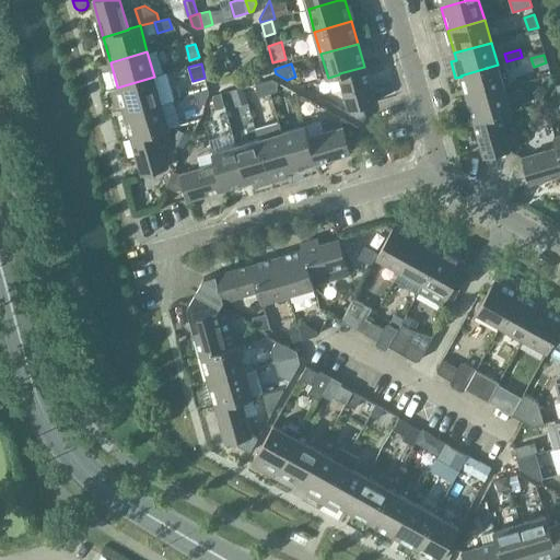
[(461,76),(462,77),(467,98),(504,88),(498,65),(461,76)]
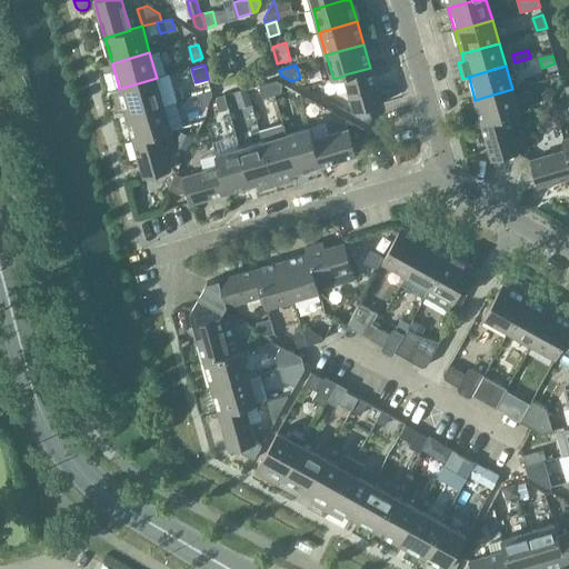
[(380,105),(370,68),(345,75),(345,76),(356,116),(369,123),(371,119),(368,108),(380,105)]
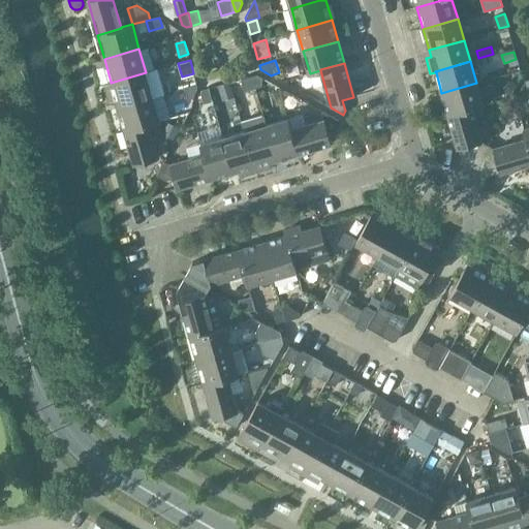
[(118,106),(153,97),(162,94),(156,70),(146,72),(111,83),(111,82),(104,84),(110,102),(116,100),(118,106)]
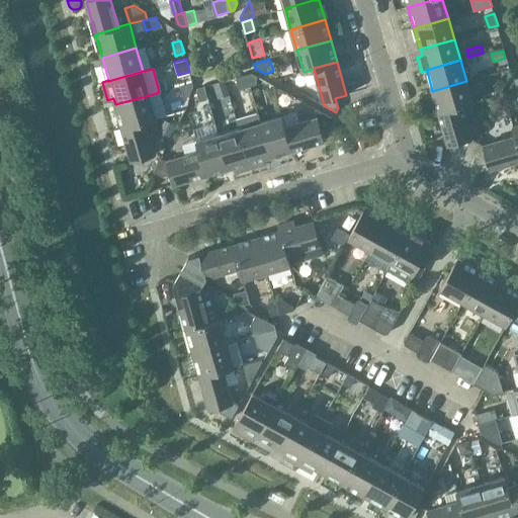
[(251,74),(247,75),(250,87),(255,85),(256,77),(251,74)]
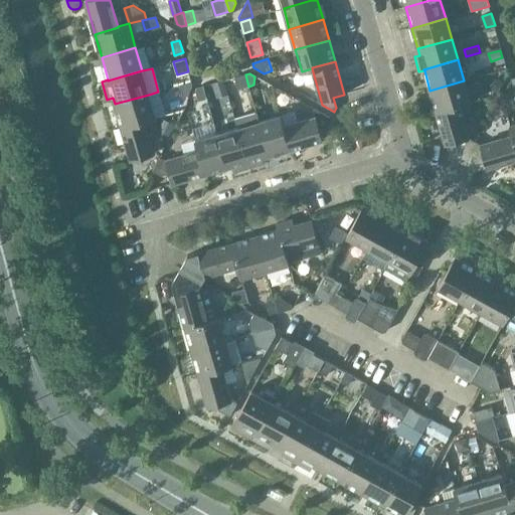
[(238,90),(248,87),(245,74),(234,77),(238,90)]
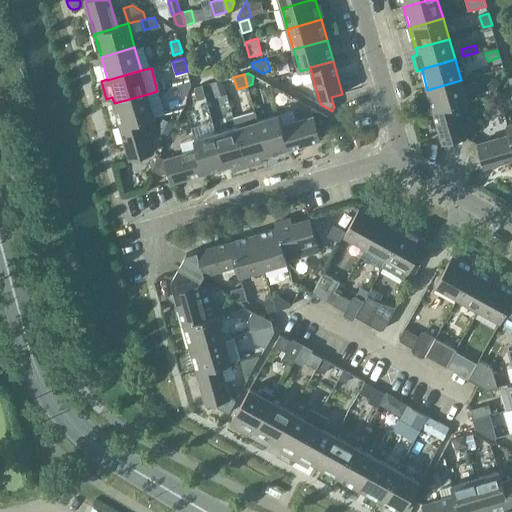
[(492,77),(487,87),(494,92),(500,82),(492,77)]
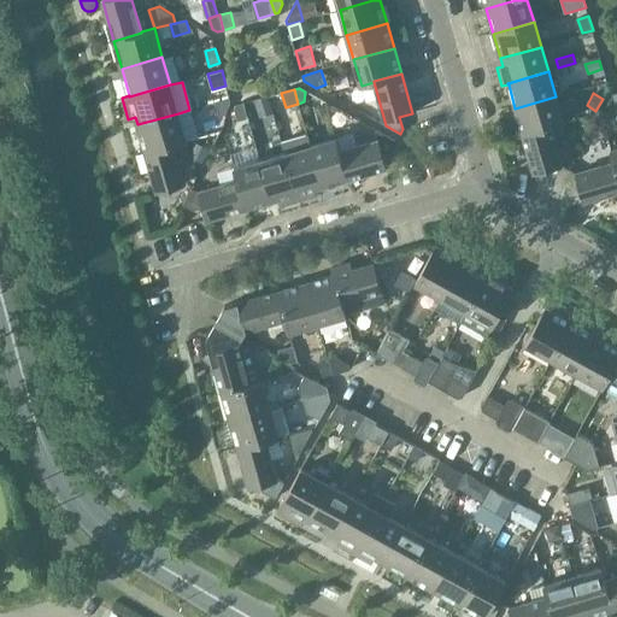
[(268,97),(254,101),(258,115),(271,111),(268,97)]
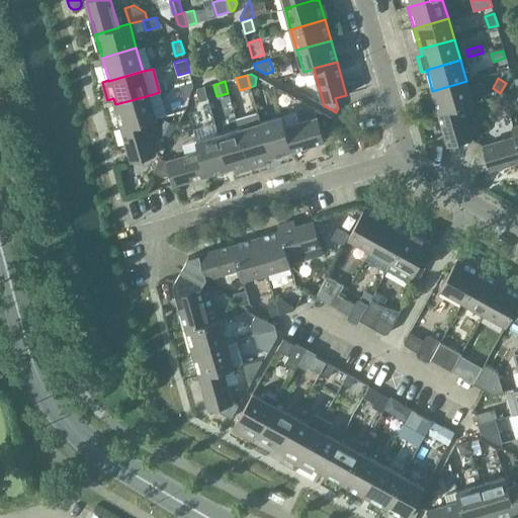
[(462,105),(462,106),(472,103),(466,81),(432,91),(438,112),(462,105)]
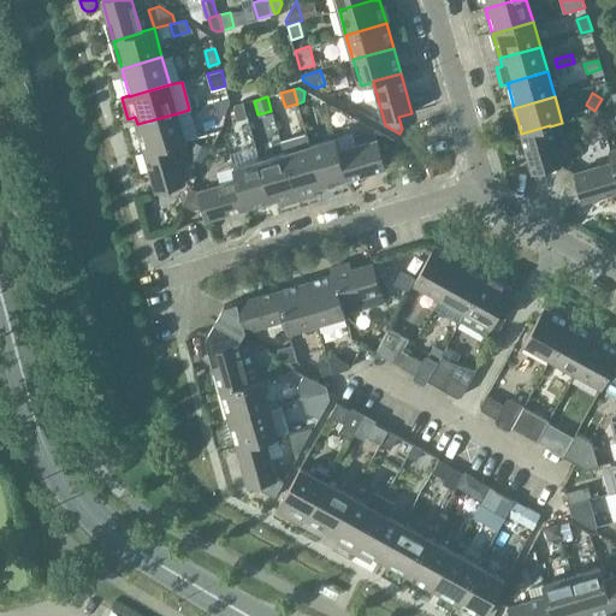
[(218,112),(226,110),(230,104),(229,99),(214,102),(218,112)]
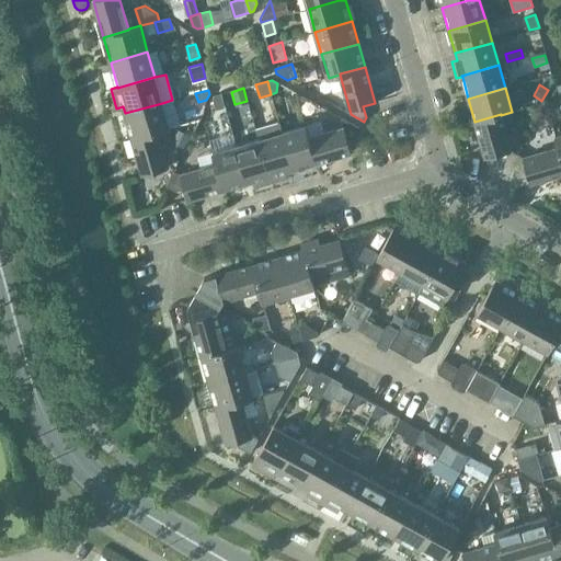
[(215,96),(213,99),(217,111),(226,109),(221,94),(215,96)]
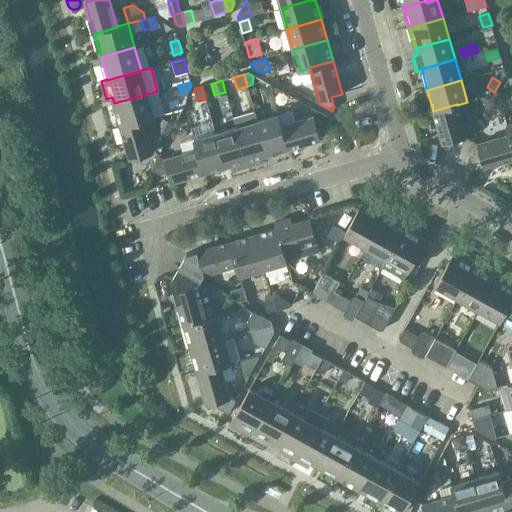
[(144,120),(155,117),(148,94),(114,103),(121,126),(144,120)]
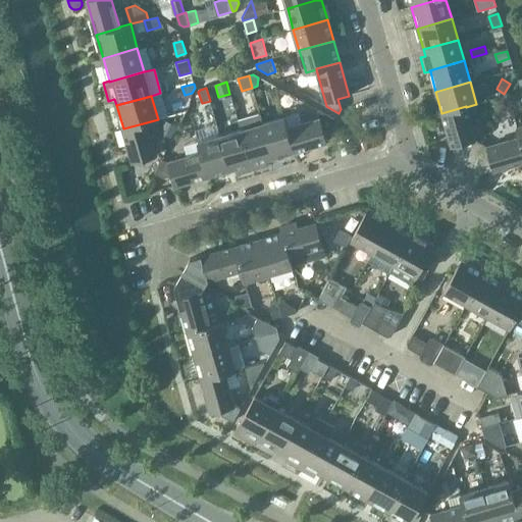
[(466,106),(441,113),(452,147),(456,158),(455,158),(469,166),(481,144),(475,140),(466,107),(466,106)]
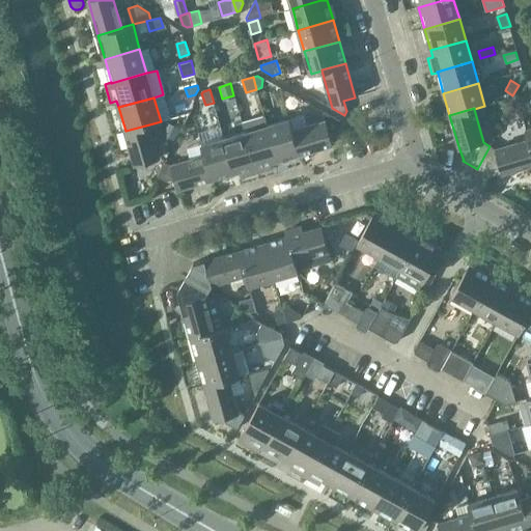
[(306,127),(292,131),(291,131),(298,155),(332,145),(329,134),(334,132),(340,121),(323,112),(325,121),(306,127)]
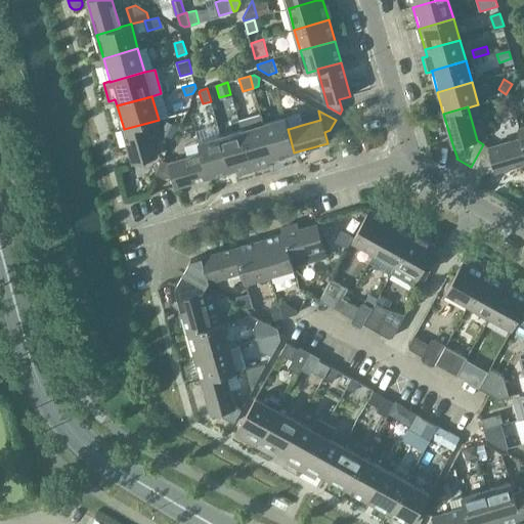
[(299,114),(286,118),(289,129),(302,125),(299,114)]
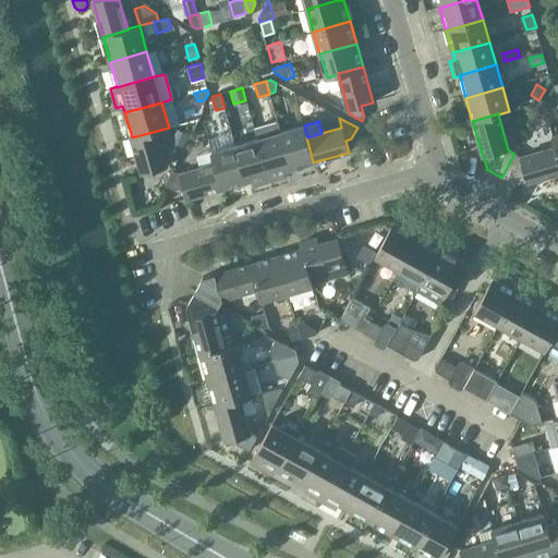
[(291,169),(280,132),(278,123),(255,130),(257,138),(270,182),(286,178),(283,171),(291,169)]
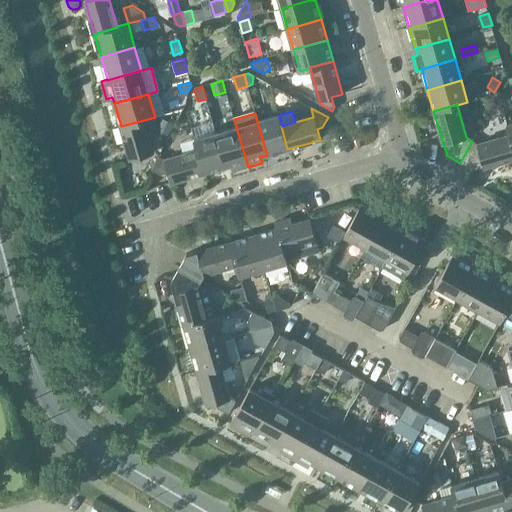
[(281,126),(282,126),(279,115),(257,121),(267,155),(287,149),(281,126)]
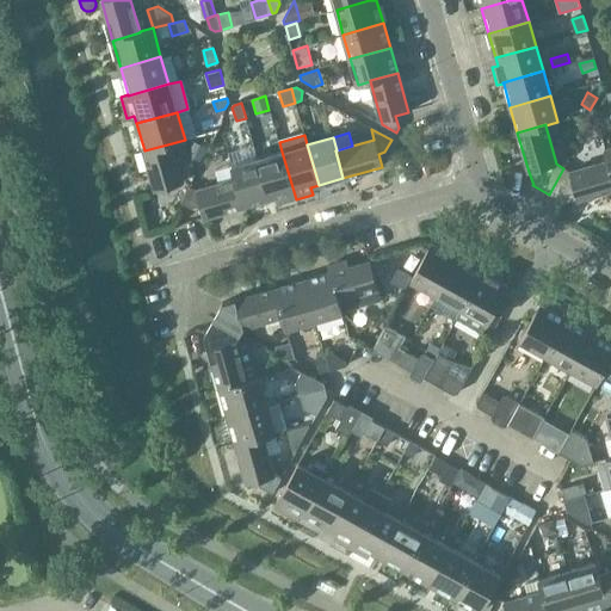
[(172,143),(144,150),(155,190),(183,183),(172,143)]
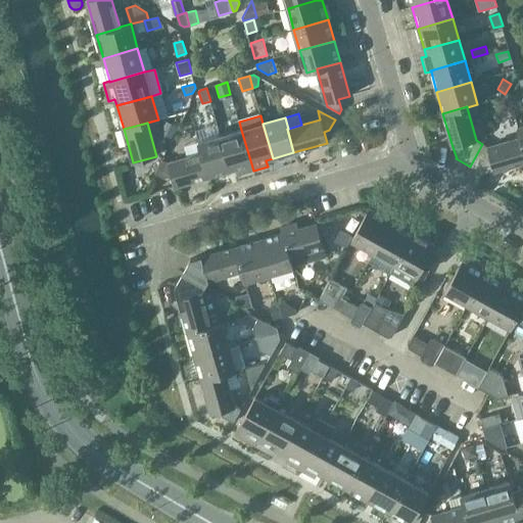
[(168,123),(161,134),(173,140),(179,128),(168,123)]
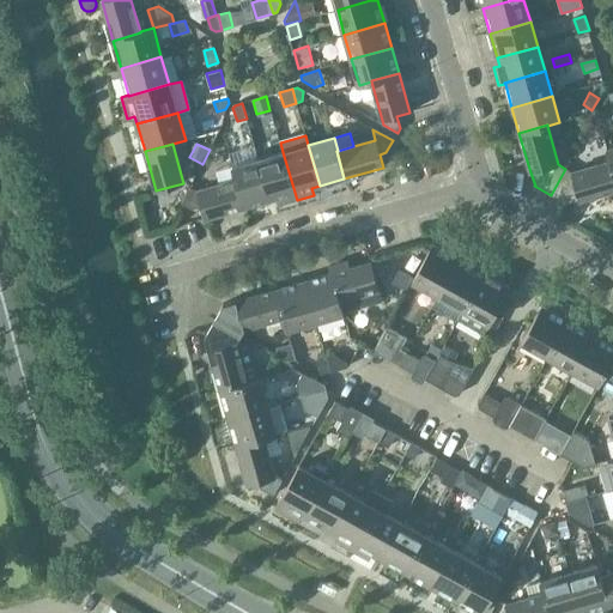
[(283,152),(259,159),(269,200),(277,198),(279,205),(297,200),(283,152)]
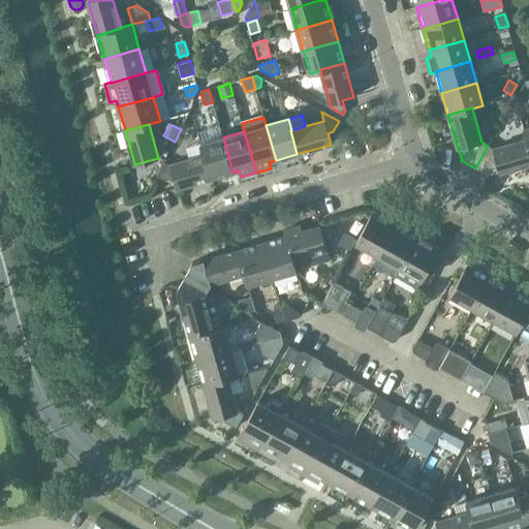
[(205,155),(211,179),(232,173),(223,137),(200,144),(204,155),(205,155)]
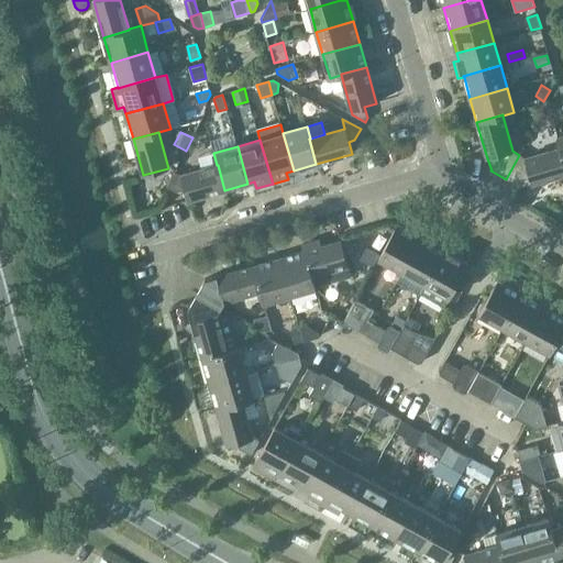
[(532,184),(562,175),(562,152),(562,147),(561,148),(525,158),(519,155),(506,179),(520,187),(532,184)]
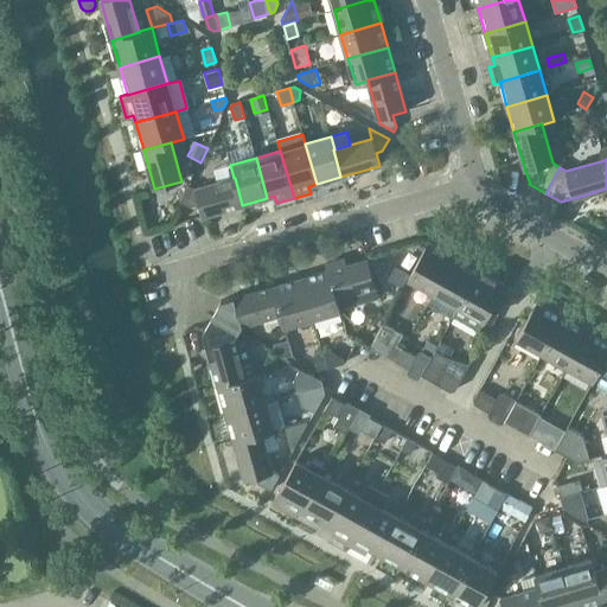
[(203,216),(242,205),(235,178),(234,178),(196,189),(189,185),(180,202),(190,208),(199,205),(203,216)]
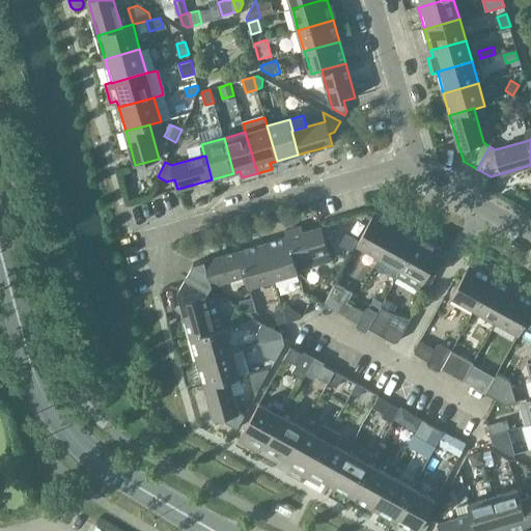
[(397,224),(374,212),(359,240),(357,243),(380,256),(397,224)]
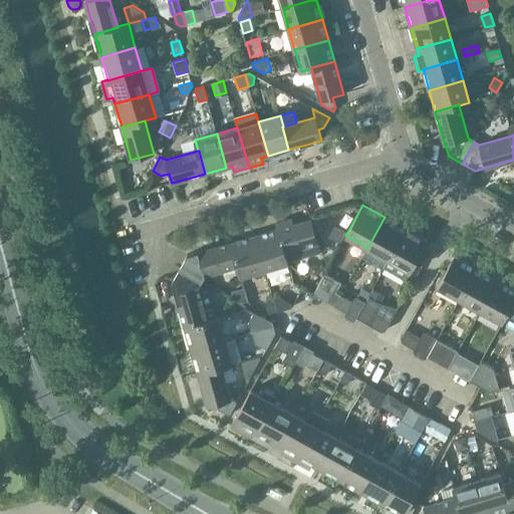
[(391,220),(384,217),(367,248),(389,259),(409,223),(394,215),(391,220)]
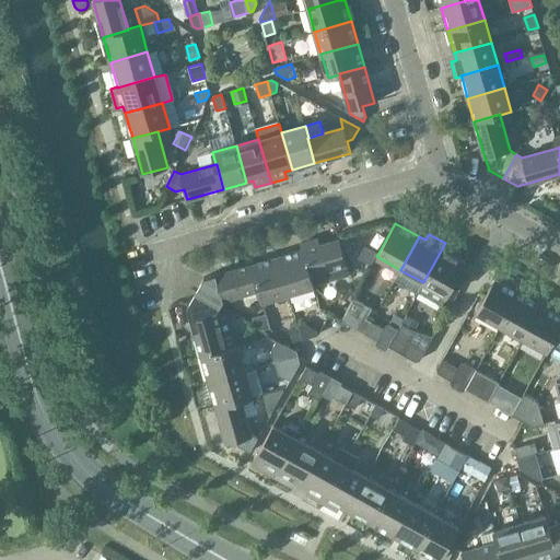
[(350,275),(347,265),(339,238),(319,245),(318,238),(301,243),(302,249),(303,249),(311,275),(314,286),(350,275)]
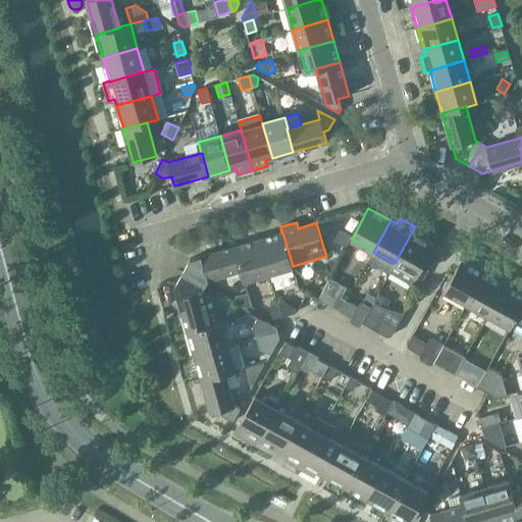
[(430,236),(415,226),(395,263),(412,273),(417,275),(421,268),(434,245),(427,241),(430,236)]
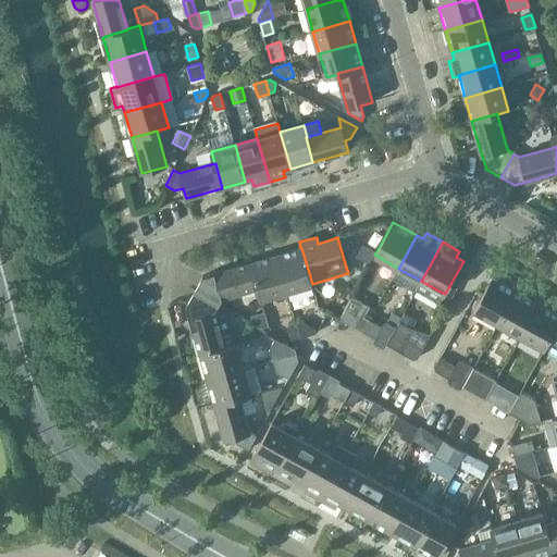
[(363,244),(357,256),(371,263),(374,255),(376,251),(363,244)]
